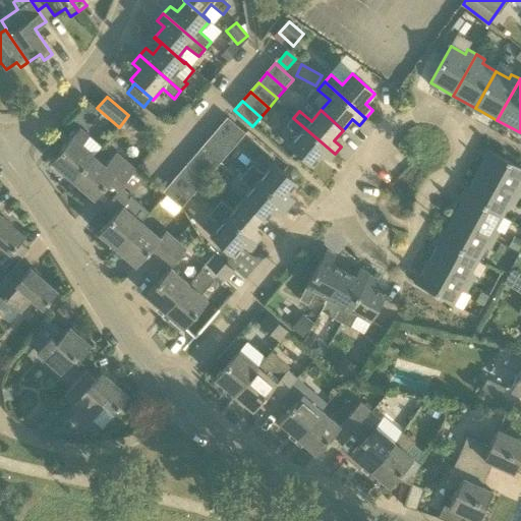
[(227,118),(219,127),(238,142),(246,133),(227,118)]
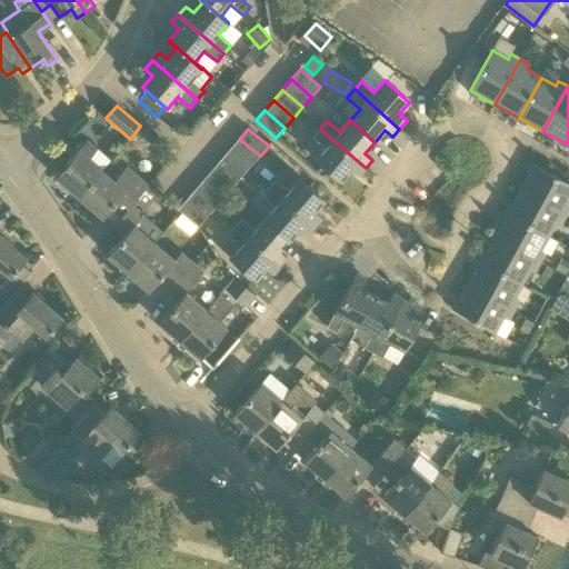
[(358,177),(366,168),(320,129),(313,137),(326,148),(316,160),(340,182),(351,170),(358,177)]
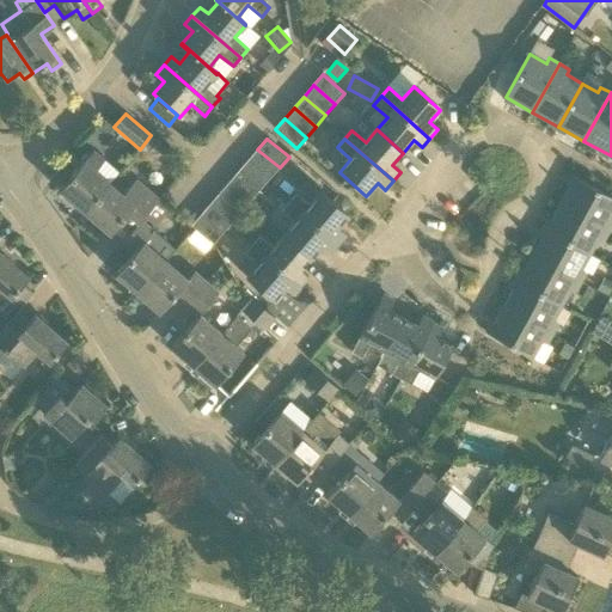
[(257,150),(249,160),(270,179),(280,167),(257,150)]
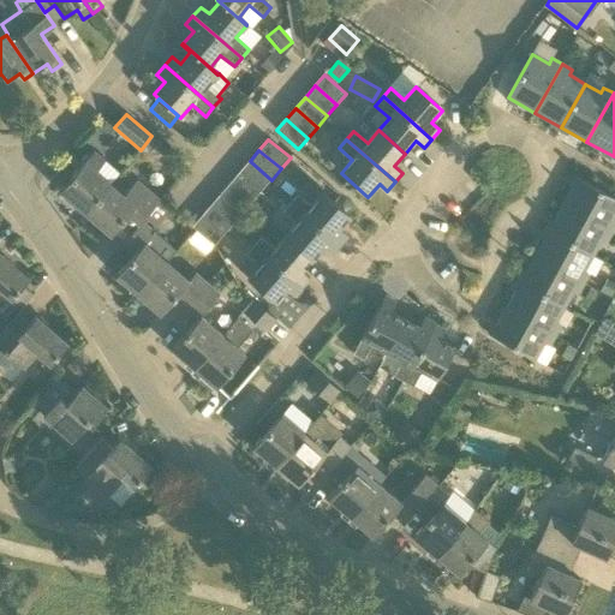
[(87,214),(112,185),(96,173),(106,162),(94,151),(60,192),(87,214)]
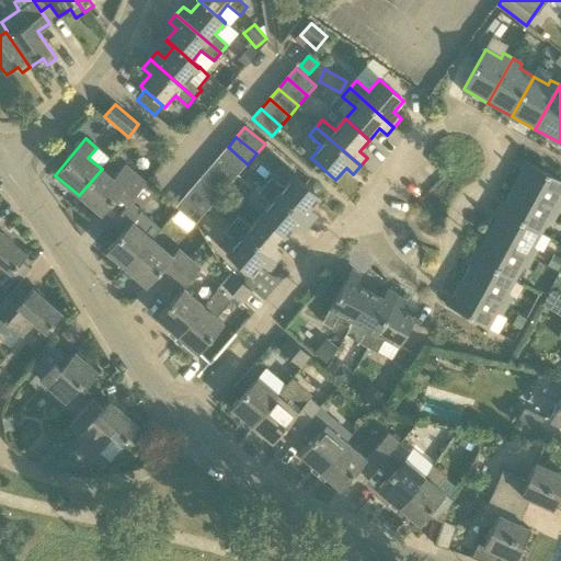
[(228,147),(219,157),(239,174),(248,164),(228,147)]
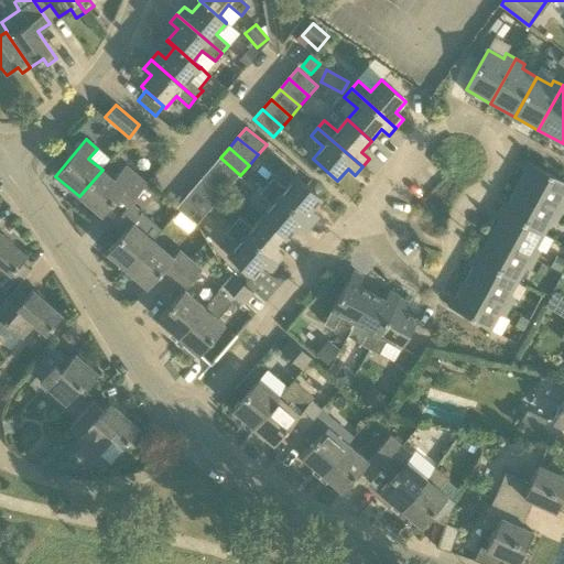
[(231,185),(240,175),(220,158),(212,167),(231,185)]
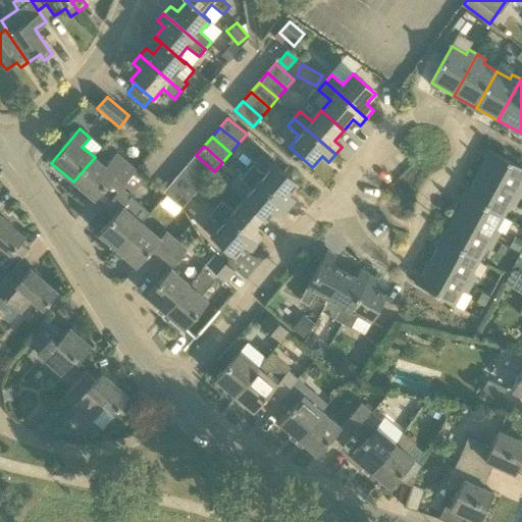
[(478,174),(520,197),(521,192),(521,187),(520,186),(521,181),(521,168),(490,152),(478,174)]
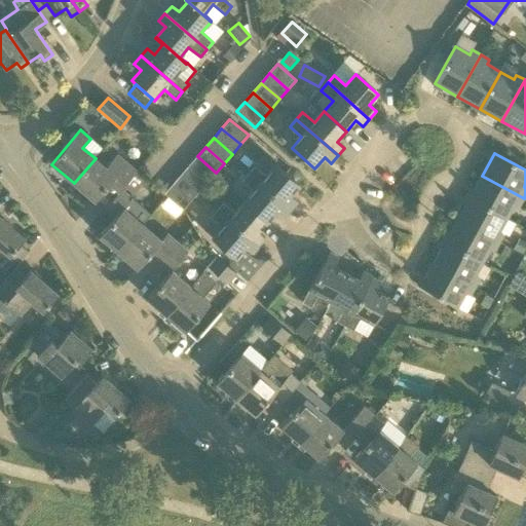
[(121,190),(137,172),(117,154),(106,167),(96,158),(74,183),(96,201),(98,199),(110,185),(119,192),(121,190)]
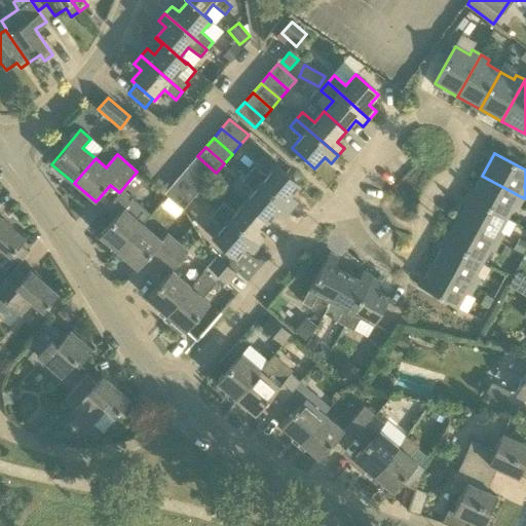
[(197,156),(189,166),(208,182),(216,173),(197,156)]
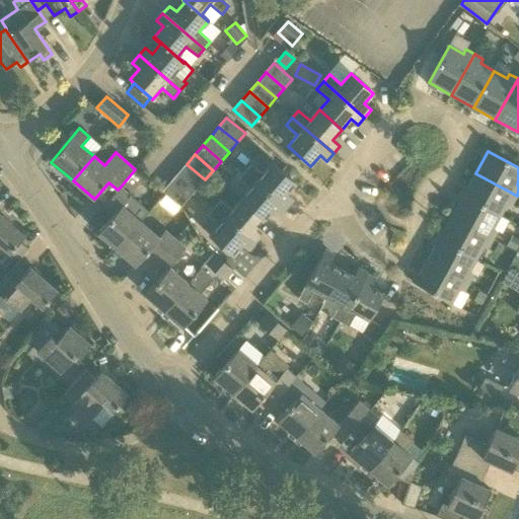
[(245,172),(286,208),(293,200),(286,194),(295,182),(273,163),(263,174),(251,164),(245,172)]
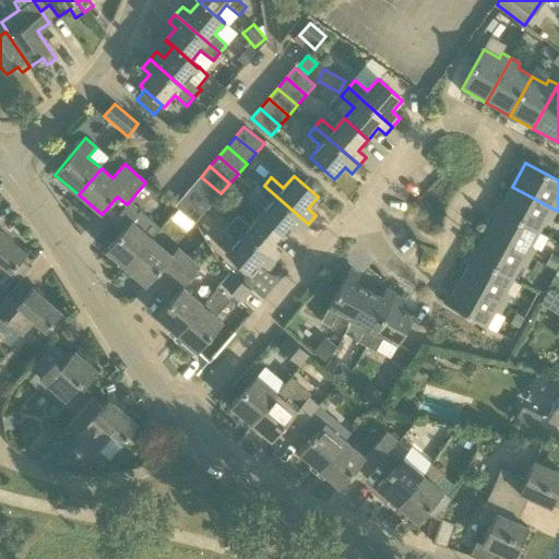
[(201,177),(192,187),(212,203),(221,193),(201,177)]
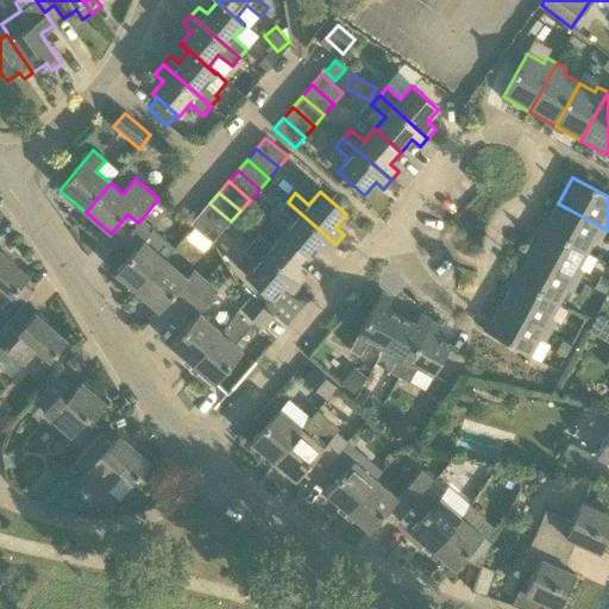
[(328,252),(336,244),(288,202),(281,211),(294,223),(283,234),(309,257),(320,245),(328,252)]
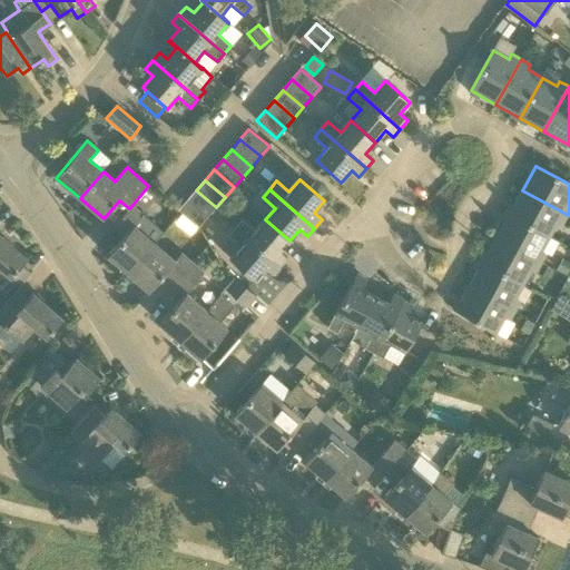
[(196,190),(187,200),(207,218),(216,207),(196,190)]
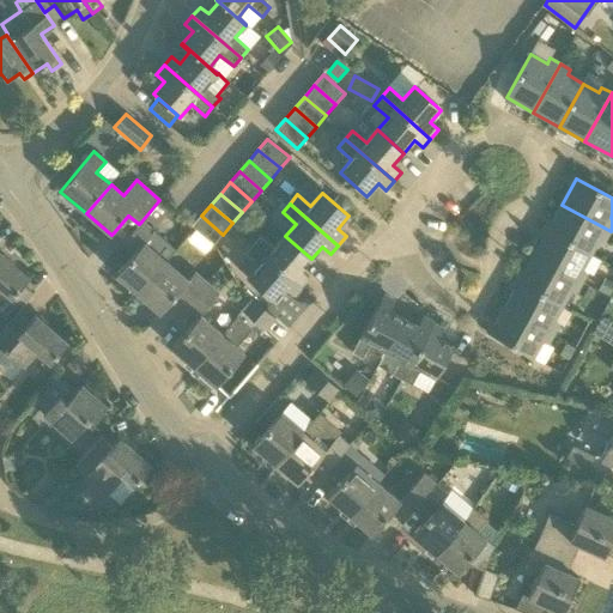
[(605,242),(611,231),(562,205),(547,231),(590,255),(600,240),(605,242)]
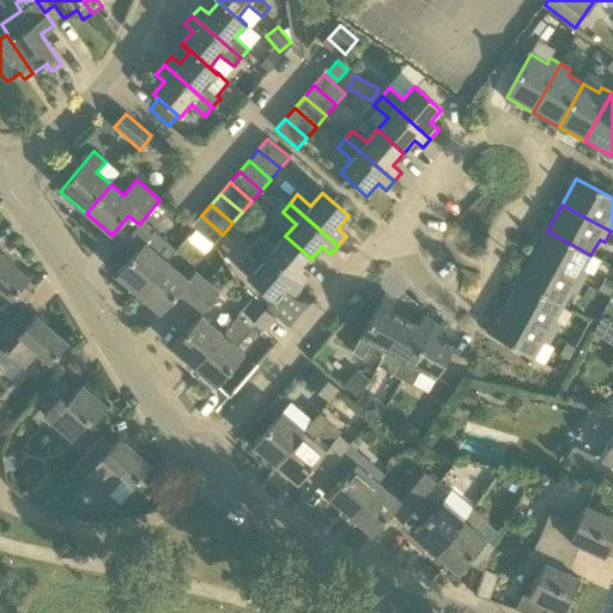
[(213,246),(223,235),(201,216),(192,226),(213,246)]
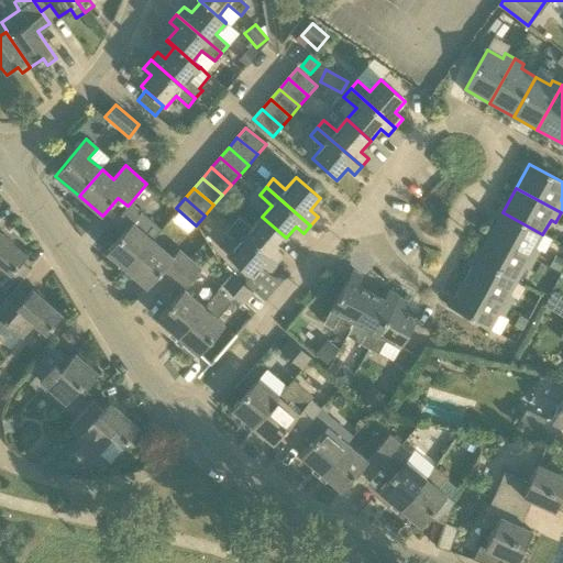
[(162,231),(141,213),(130,203),(128,206),(114,222),(112,224),(123,234),(107,253),(121,265),(128,271),(154,241),(162,231)]
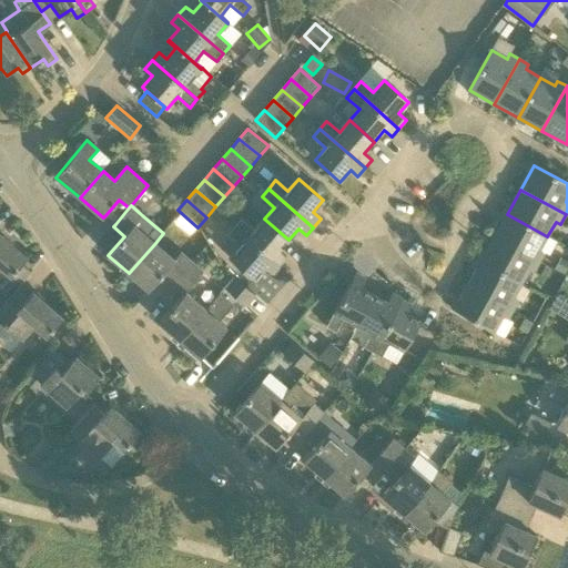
[(539,251),(547,236),(507,214),(494,237),(539,263),(545,253),(539,251)]
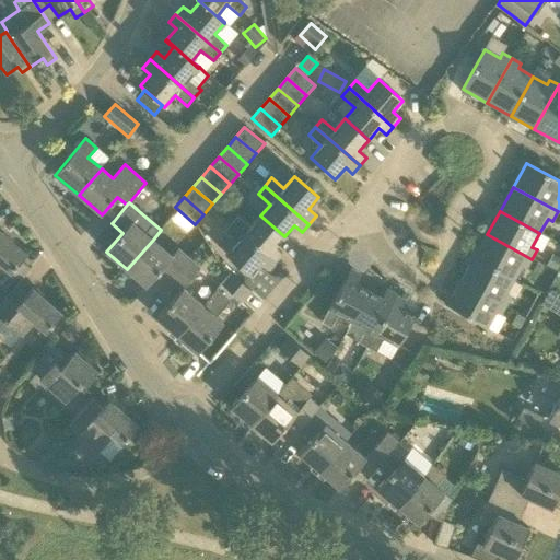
[(276,248),(284,236),(260,216),(251,226),(237,217),(231,224),(276,263),(282,255),(276,248)]
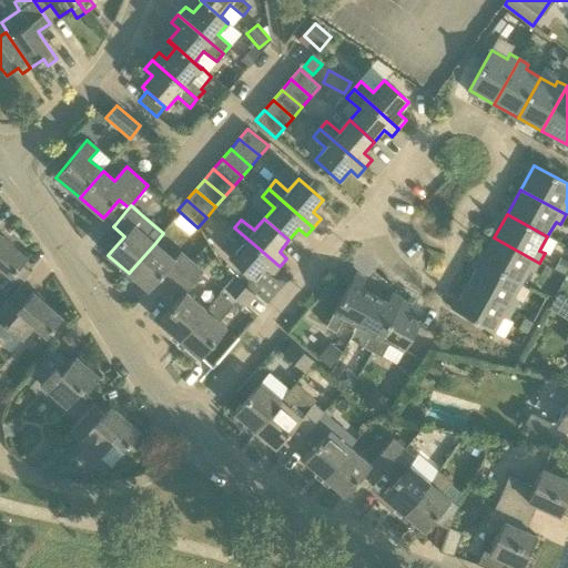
[(272,274),(280,266),(234,227),(227,235),(240,246),(230,259),(254,280),(265,269),(272,274)]
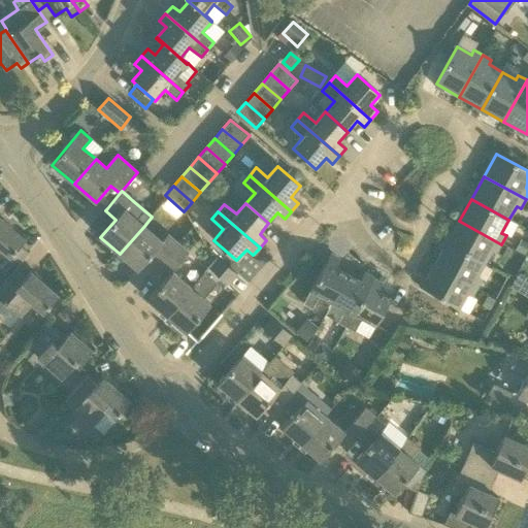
[(0,248),(20,265),(29,254),(20,245),(25,239),(0,218),(0,248)]
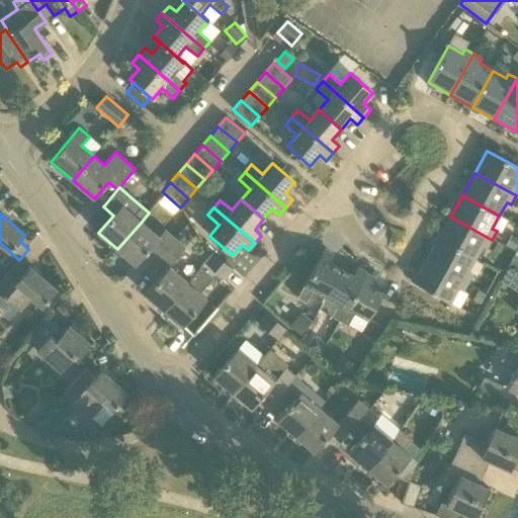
[(487,248),(492,240),(450,217),(438,239),(476,259),(483,246),(487,248)]
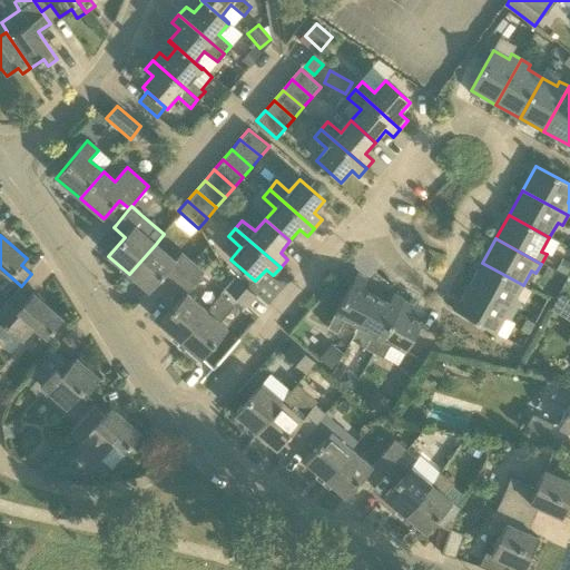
[(175,286),(194,264),(182,254),(175,261),(156,244),(129,274),(149,292),(164,275),(175,286)]
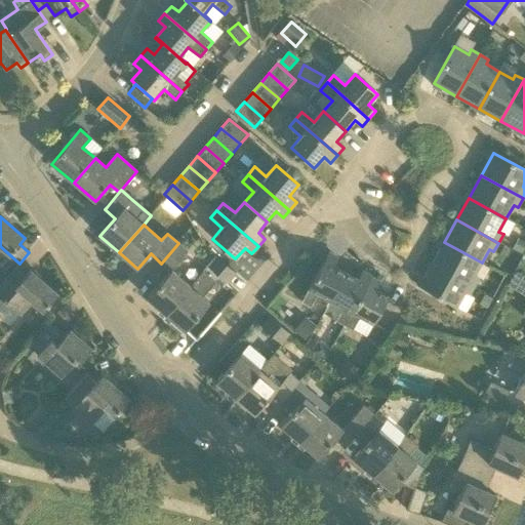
[(521,254),(524,247),(524,242),(518,239),(512,249),(521,254)]
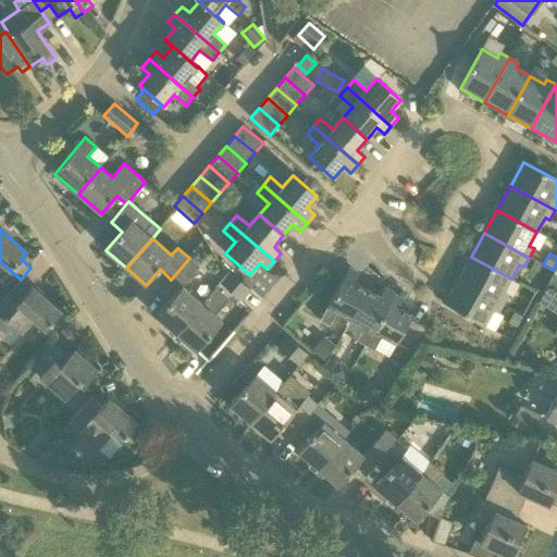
[(503,293),(511,279),(471,257),(458,280),(503,305),(508,295),(503,293)]
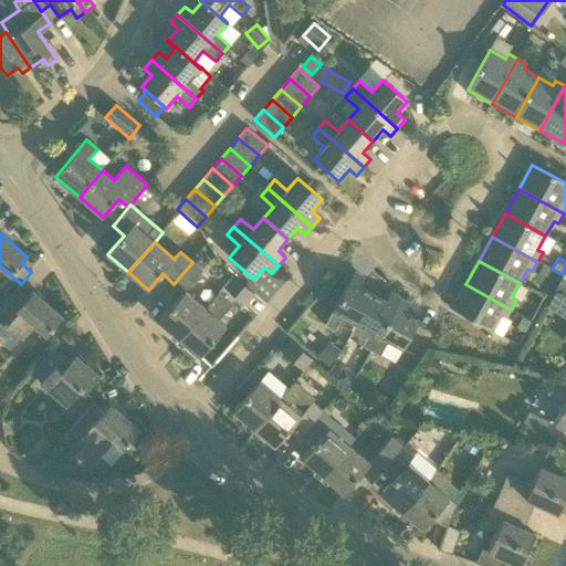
[(202,272),(192,262),(174,284),(184,293),(185,292),(202,272)]
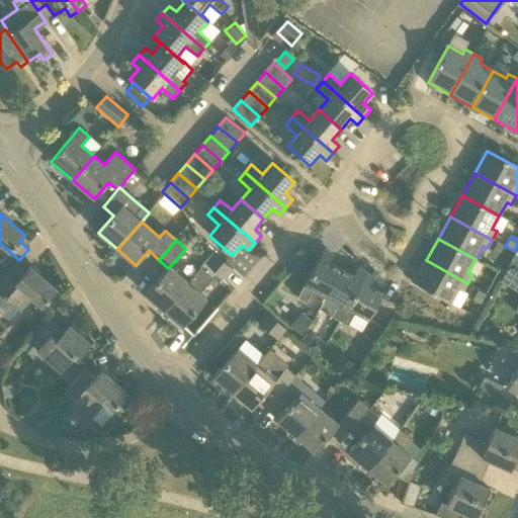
[(327,296),(341,270),(329,264),(334,256),(324,251),(297,298),(307,304),(315,289),(327,296)]
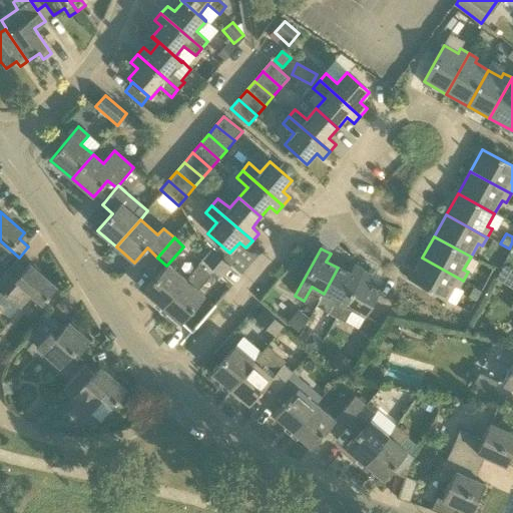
[(211,250),(202,261),(222,278),(230,268),(211,250)]
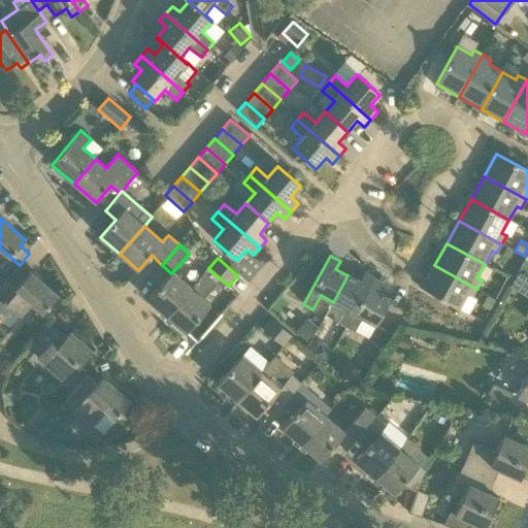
[(471,297),(476,289),(434,265),(422,289),(459,309),(467,295),(471,297)]
